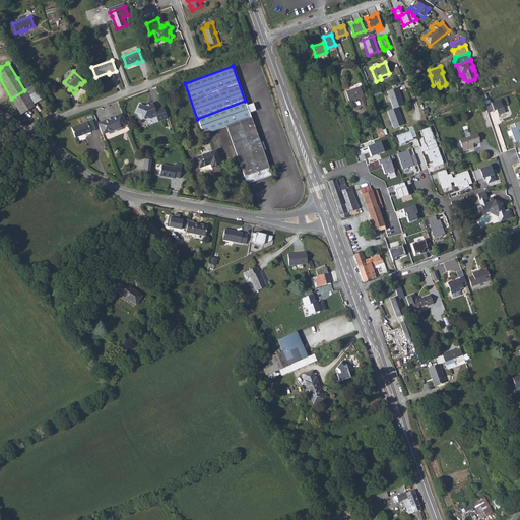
[(22,75),(17,78),(24,90),(29,87),(22,75)]
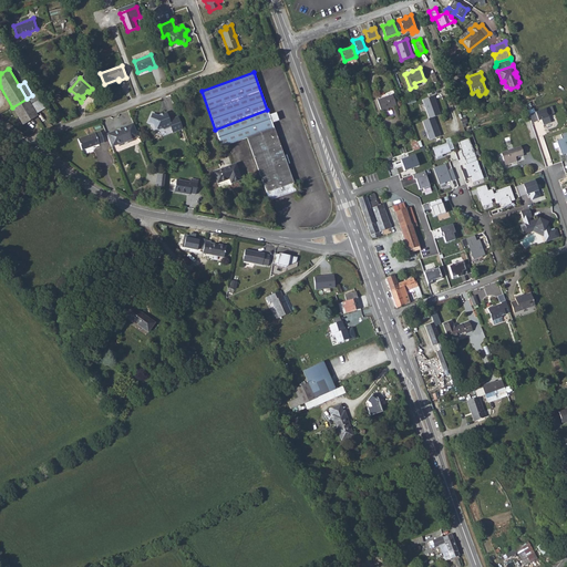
[(32,95),(27,99),(12,107),(23,125),(38,116),(37,114),(45,109),(35,93),(32,95)]
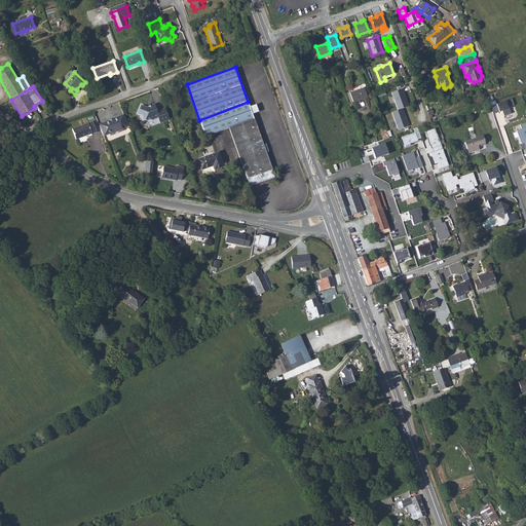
[(353,103),(355,102),(360,101),(368,98),(364,88),(349,94),(353,103)]
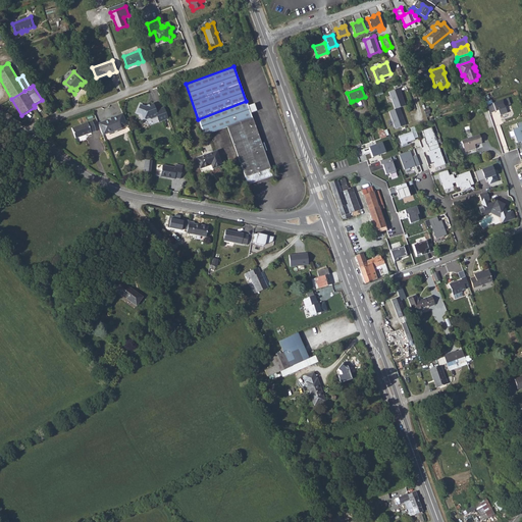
[(400,108),(405,106),(399,88),(388,92),(395,109),(400,108)]
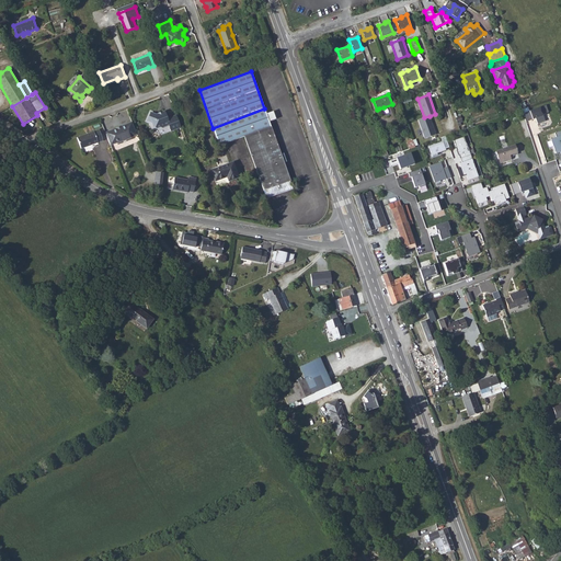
[(546,106),(523,114),(526,122),(536,118),(537,125),(545,122),(542,115),(549,113),(546,106)]
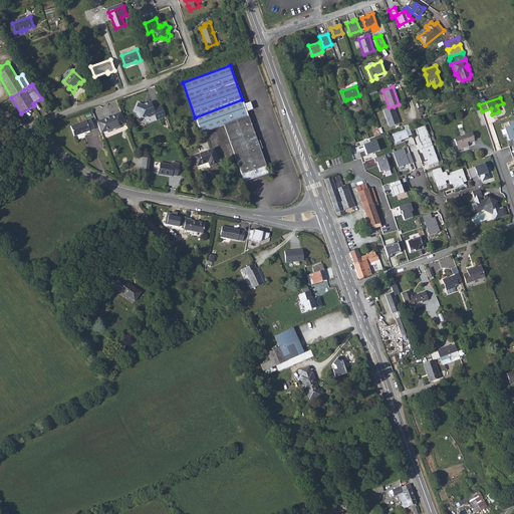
[(244,104),(242,99),(195,117),(201,133),(224,124),(244,182),(268,174),(265,167),(266,166),(247,111),(244,104)]
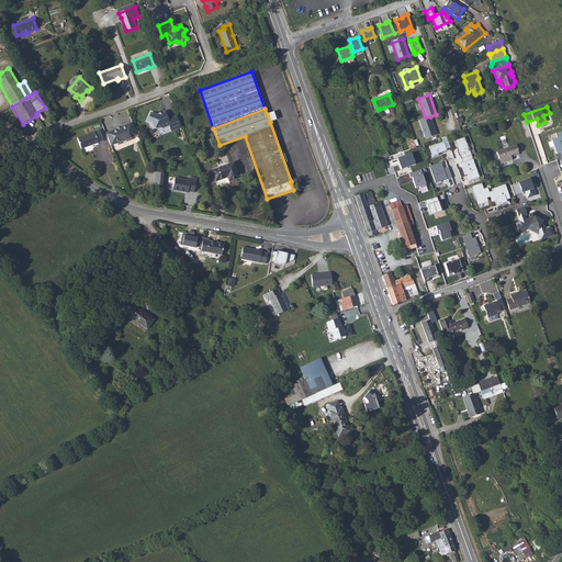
[(181,127),(177,115),(167,119),(165,112),(159,114),(159,115),(157,116),(156,115),(152,113),(148,121),(153,123),(154,126),(157,128),(161,127),(161,128),(169,125),(171,132),(181,127)]
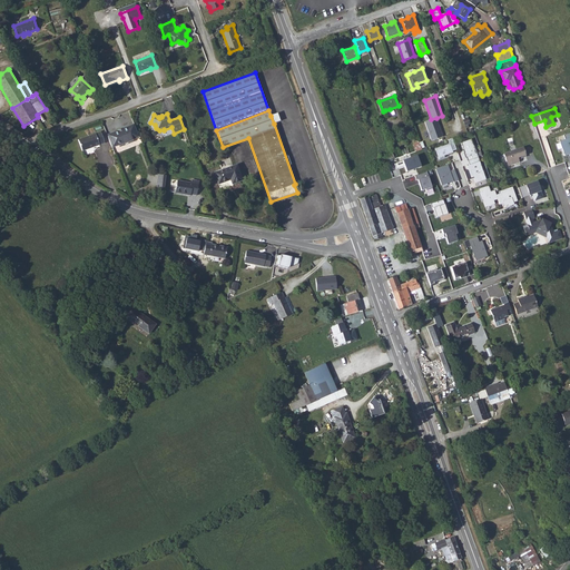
[(106,129),(116,126),(112,117),(102,120),(106,129)]
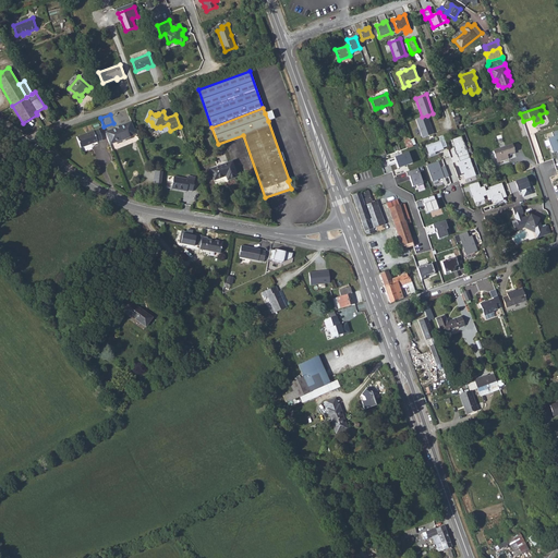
[(422,117),(415,119),(422,137),(434,134),(427,116),(422,117)]
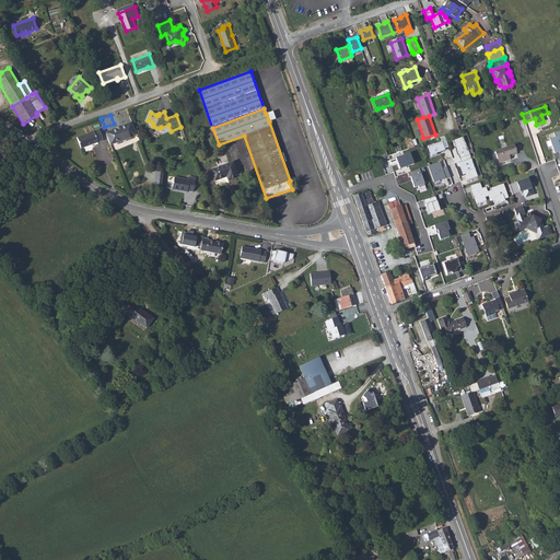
[(131,121),(105,132),(111,146),(117,142),(117,143),(130,138),(130,137),(137,135),(131,121)]
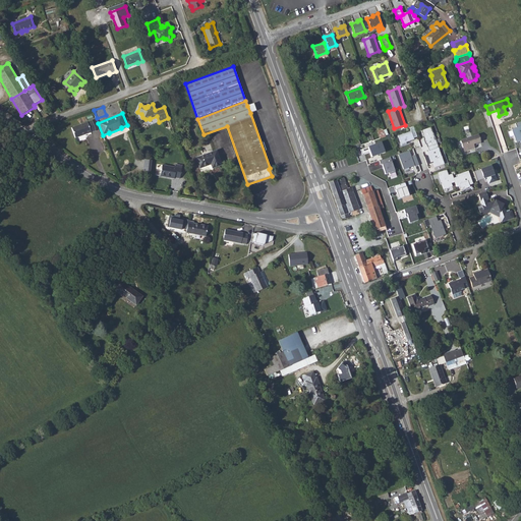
[(75,138),(96,130),(92,121),(72,128),(75,138)]
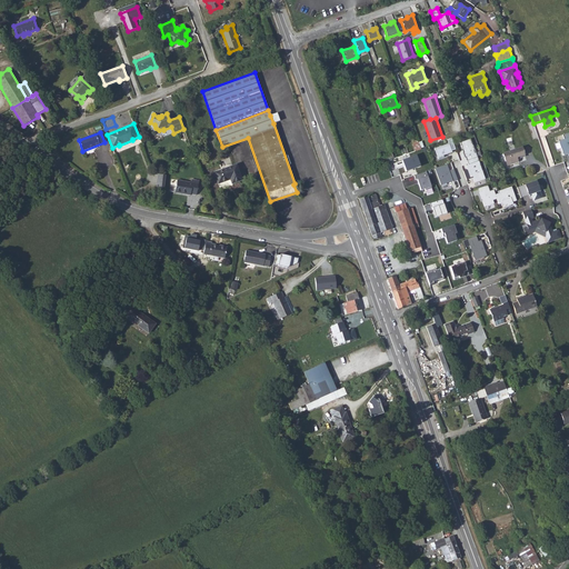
[(568,132),(563,135),(565,139),(559,141),(560,142),(561,148),(565,156),(568,155),(568,153),(568,132)]
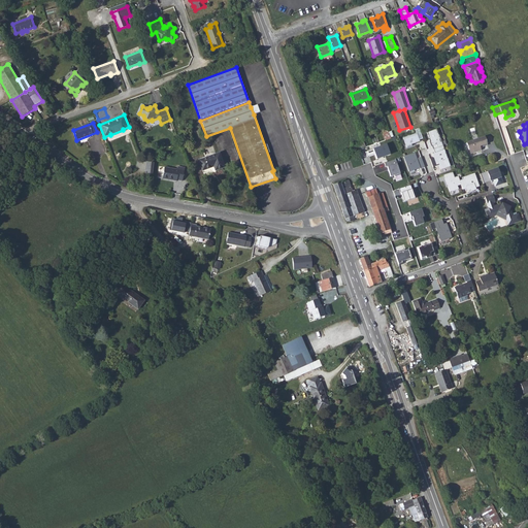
[(432,145),(434,153),(443,150),(444,150),(441,141),(440,142),(439,139),(440,139),(436,129),(427,132),(431,146),(432,145)]
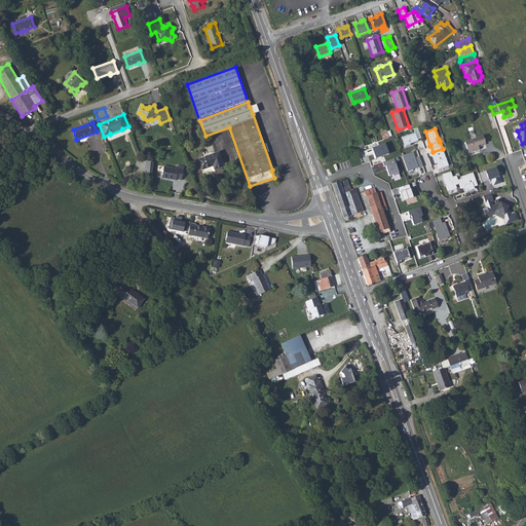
[(415,133),(402,138),(405,147),(410,145),(410,144),(418,141),(415,133)]
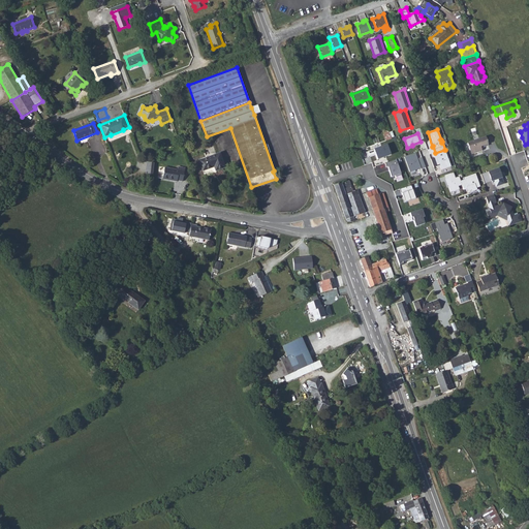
[(486,137),(468,144),(471,154),(481,150),(480,148),(488,146),(486,137)]
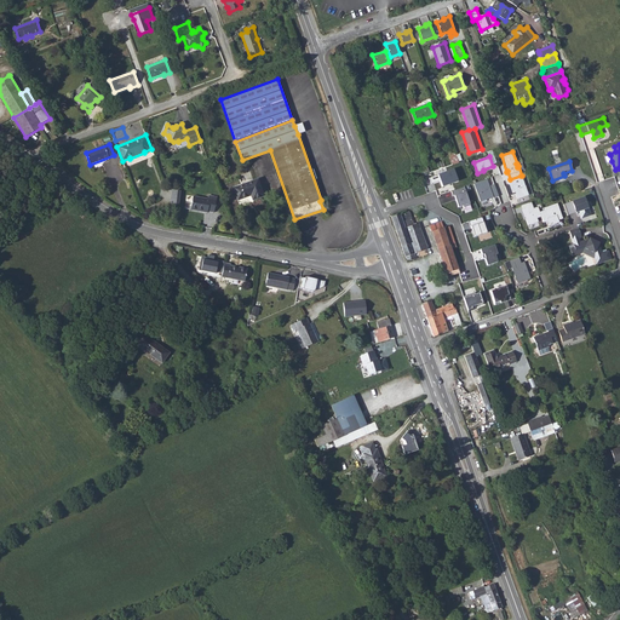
[(454,170),(429,178),(431,184),(441,181),(442,187),(458,182),(454,170)]
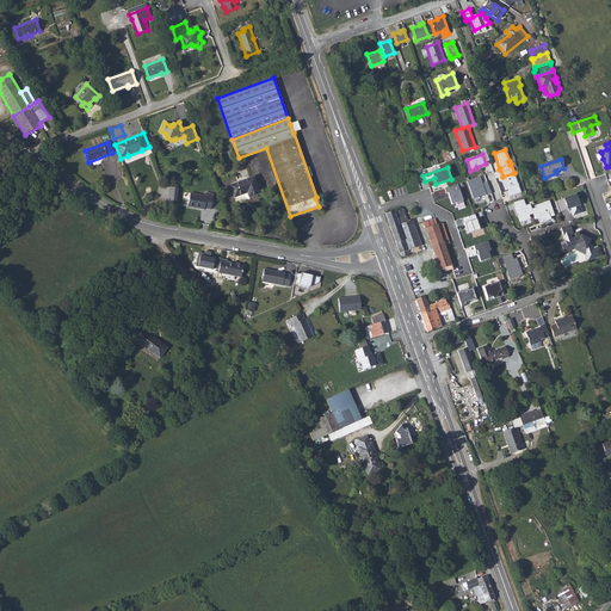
[(520,192),(513,173),(503,177),(500,178),(501,183),(498,184),(500,192),(505,191),(507,190),(508,191),(510,196),(520,192)]
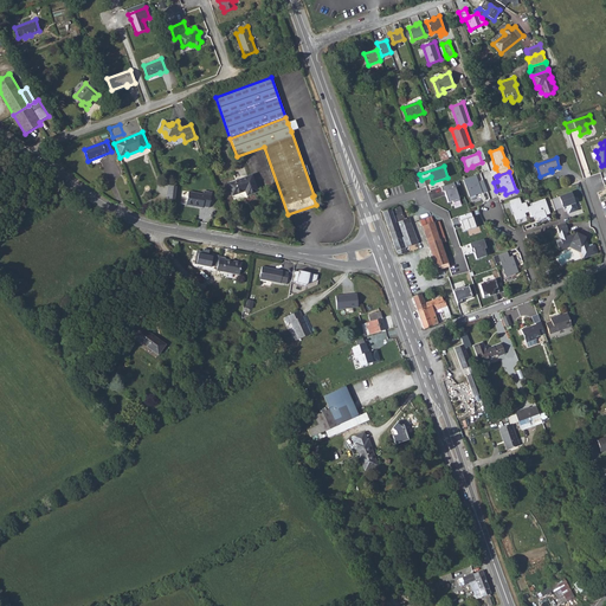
[(258,192),(252,175),(229,185),(232,195),(245,191),(247,195),(258,192)]
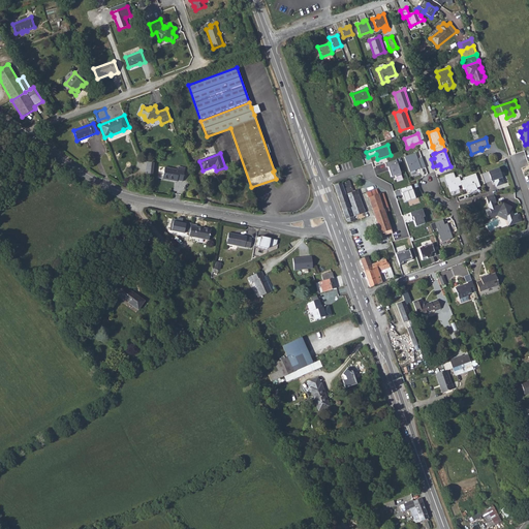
[(417,159),(415,153),(404,157),(410,173),(421,168),(421,169),(426,167),(422,158),(417,159)]
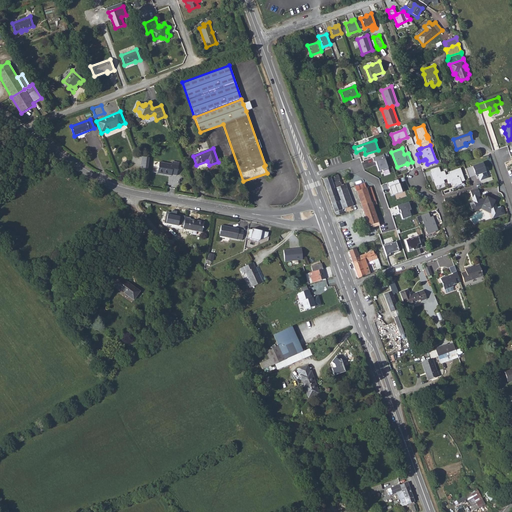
[(383,154),(373,158),(374,162),(375,162),(378,171),(382,170),(383,171),(388,169),(383,154)]
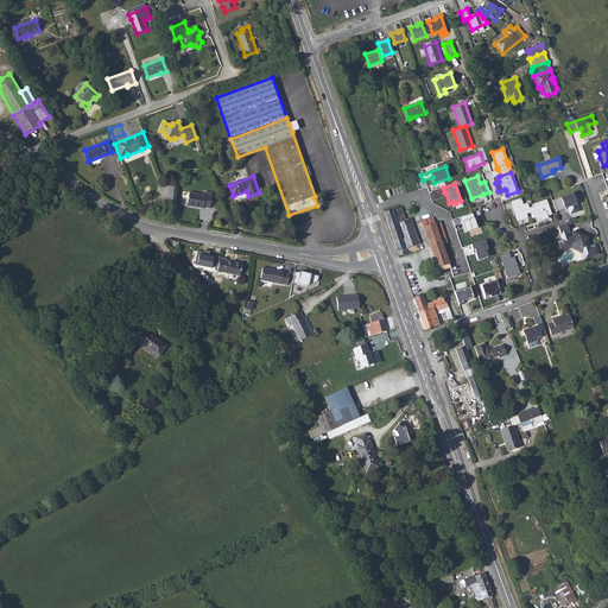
[(379,201),(386,200),(382,184),(374,187),(379,201)]
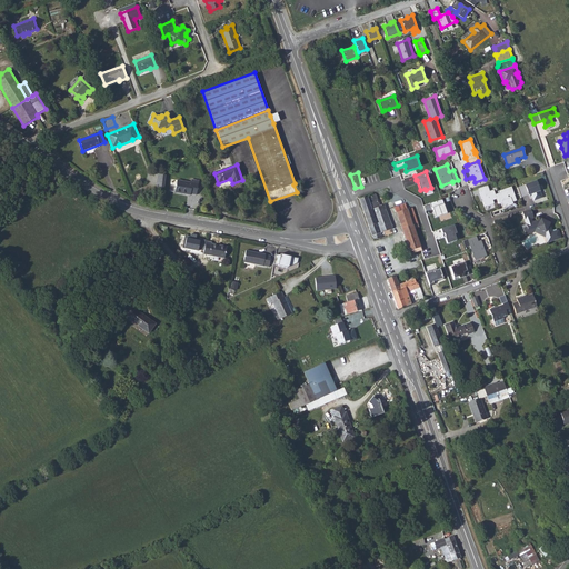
[(165,188),(166,176),(158,175),(156,187),(165,188)]
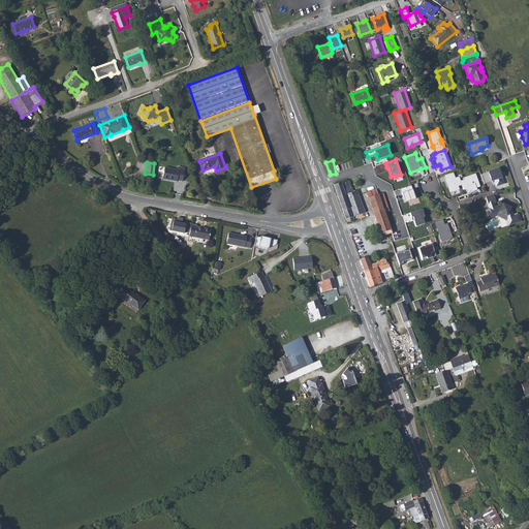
[(162,179),(174,181),(174,180),(177,181),(183,182),(185,168),(178,166),(178,169),(164,167),(162,179)]
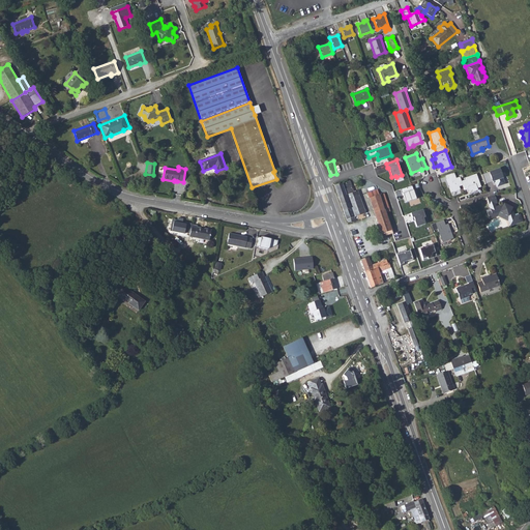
[(499,168),(481,175),(484,184),(495,181),(497,186),(505,184),(499,168)]
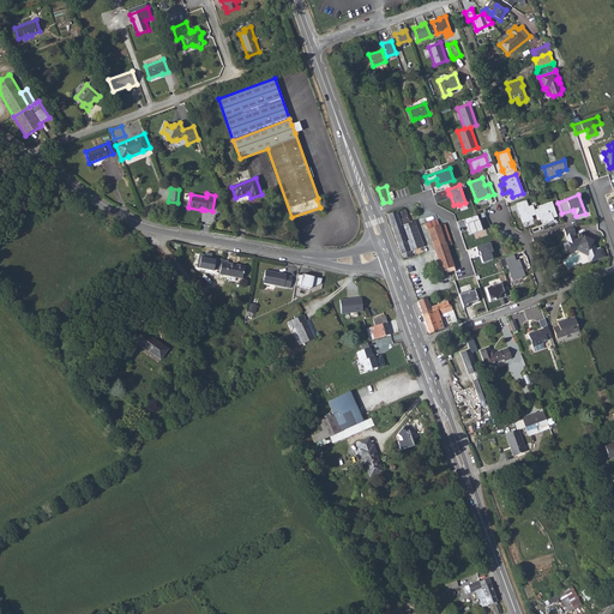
[(531,216),(536,215),(535,210),(534,210),(533,205),(528,206),(525,200),(516,204),(523,223),(533,220),(531,216)]
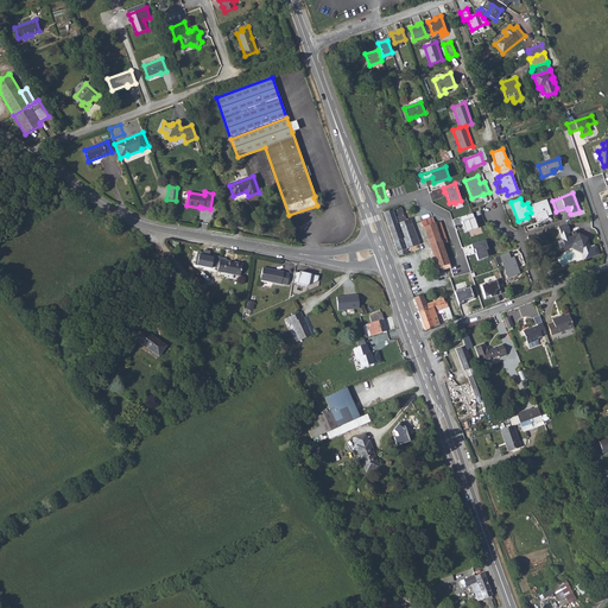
[(533,206),(529,208),(530,208),(531,213),(532,216),(537,215),(537,216),(539,221),(549,217),(548,215),(552,214),(546,200),(532,204),(533,206)]
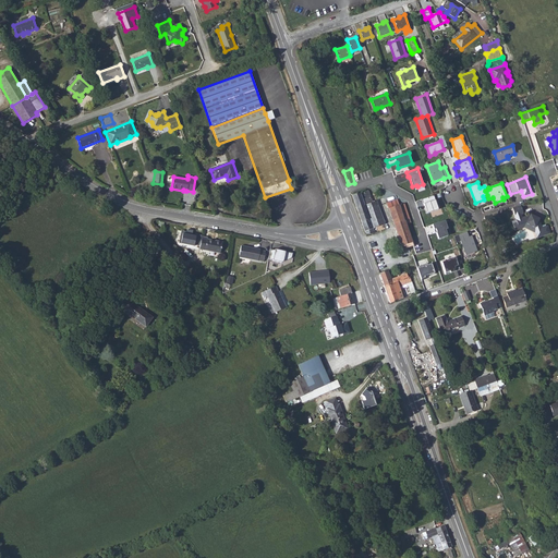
[(370,192),(367,190),(352,195),(366,235),(374,232),(373,228),(384,225),(385,223),(377,201),(372,203),(370,194),(368,194),(370,193),(370,192)]
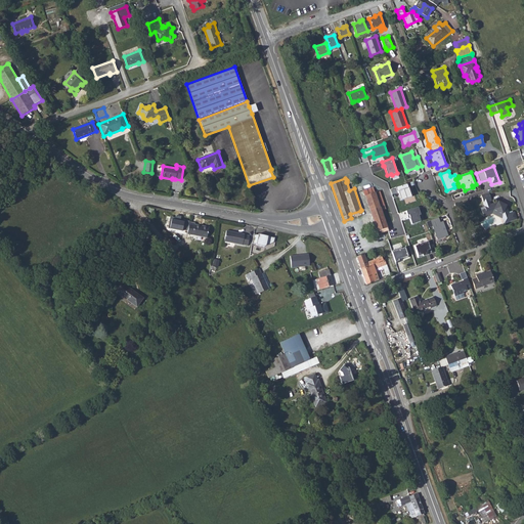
[(407,183),(396,187),(397,191),(398,191),(399,194),(398,195),(400,201),(411,197),(407,183)]
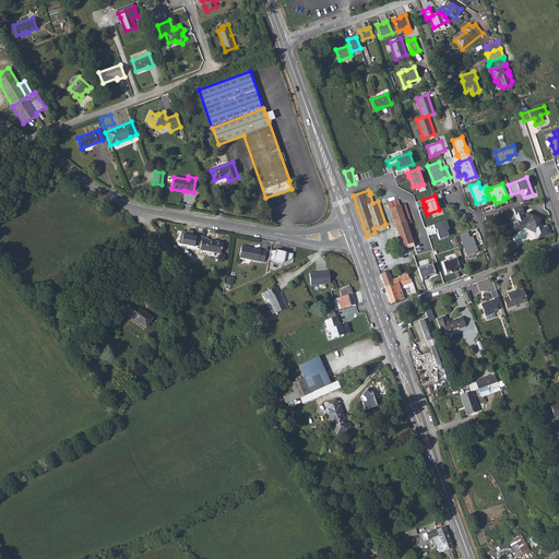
[(388,203),(396,232),(399,236),(402,247),(406,245),(407,249),(415,247),(407,225),(412,223),(405,204),(400,206),(397,200),(388,203)]
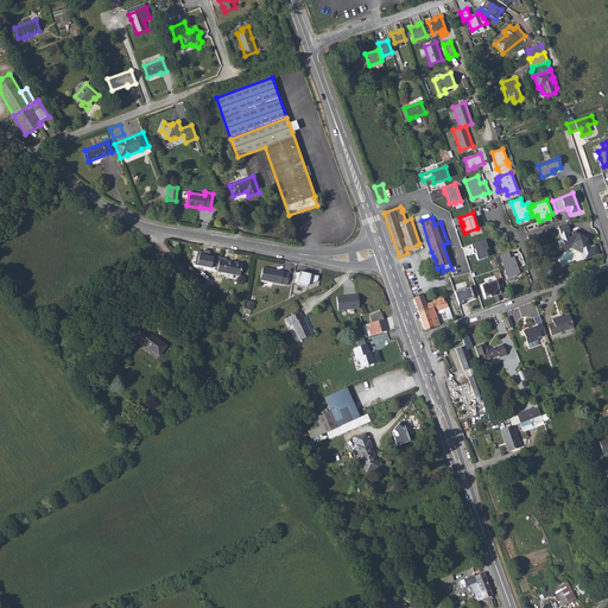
[(567,223),(558,227),(563,240),(558,241),(561,251),(565,248),(564,245),(574,242),(583,248),(584,252),(583,253),(586,259),(600,254),(596,246),(595,247),(594,245),(589,247),(588,241),(587,241),(587,240),(577,235),(577,236),(576,235),(569,238),(568,234),(570,233),(567,223)]
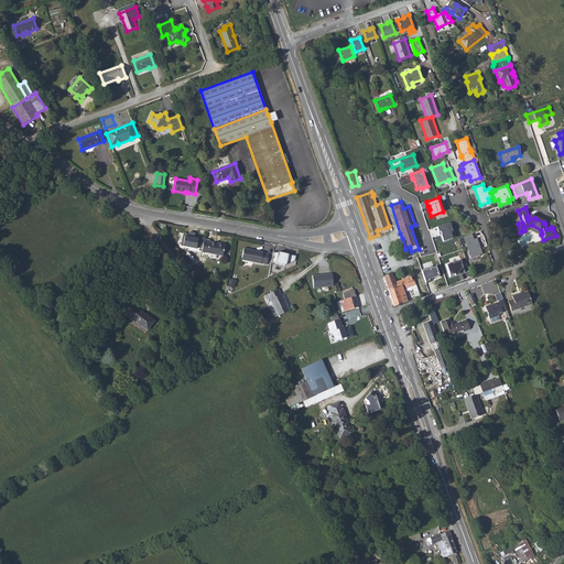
[(449,223),(437,227),(438,232),(441,231),(442,235),(441,235),(443,241),(453,238),(451,231),(453,231),(449,223)]
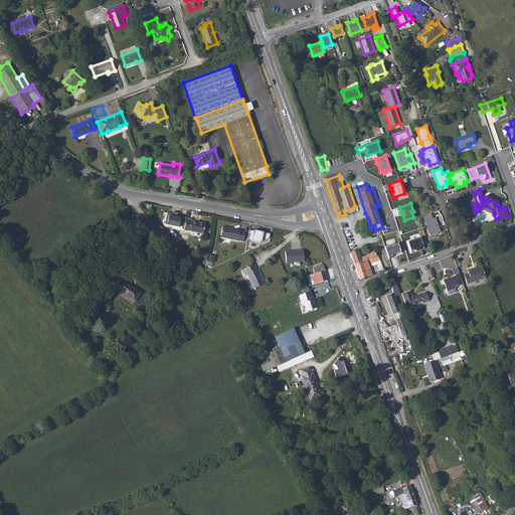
[(478,207),(479,210),(484,209),(494,214),(495,213),(494,210),(486,205),(478,207)]
